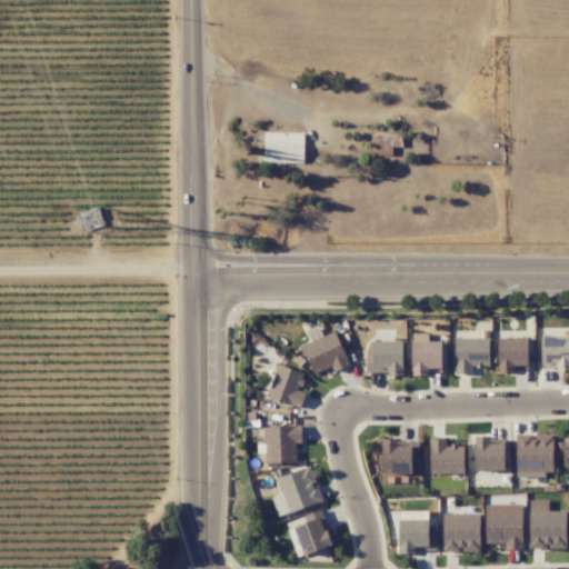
[(303,163),(303,132),(263,132),(263,162),(303,163)]
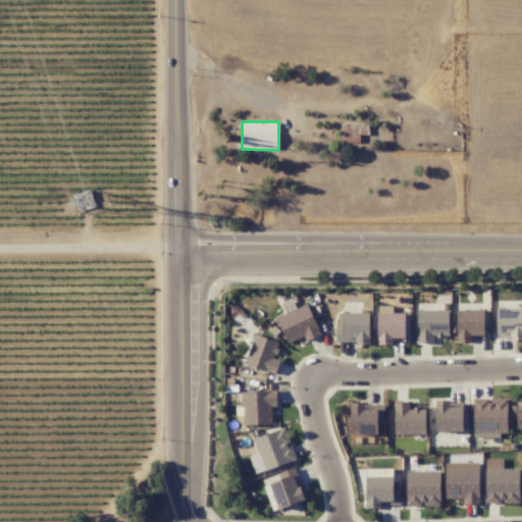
[(286,344),(303,336),(305,342),(320,334),(307,304),(275,317),(286,344)]
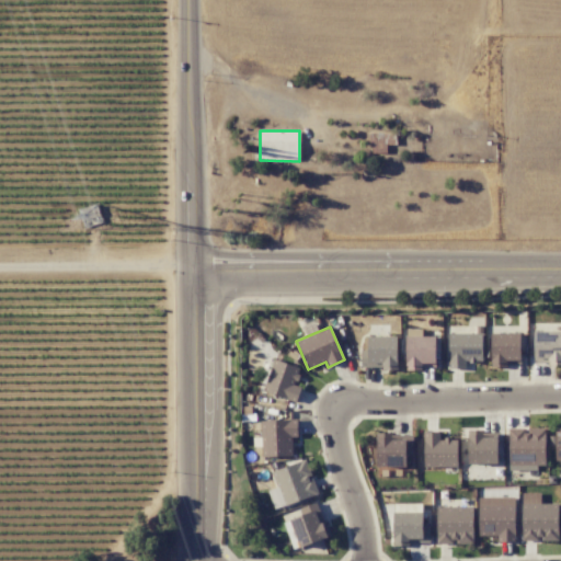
[(435,336),(421,335),(421,330),(414,330),(414,336),(407,336),(405,368),(435,369),(435,336)]
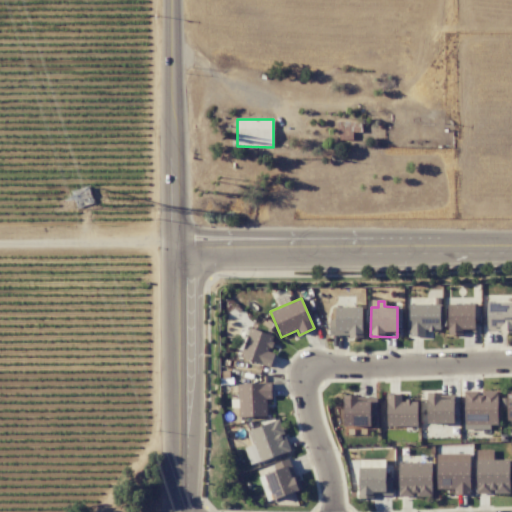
[(511,332),(511,302),(487,302),(487,332),(511,332)]
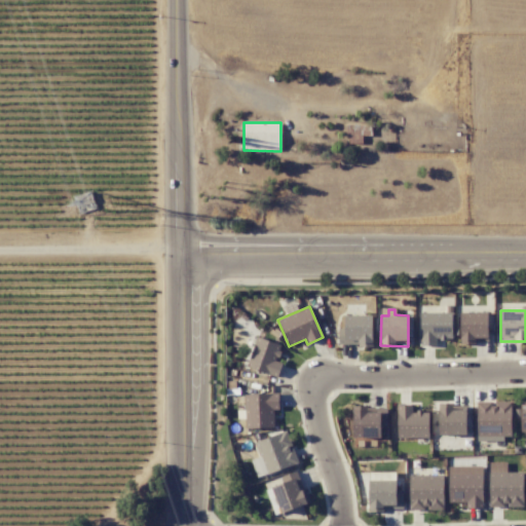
[(452,338),(452,311),(420,312),(420,346),(436,345),(436,339),(452,338)]
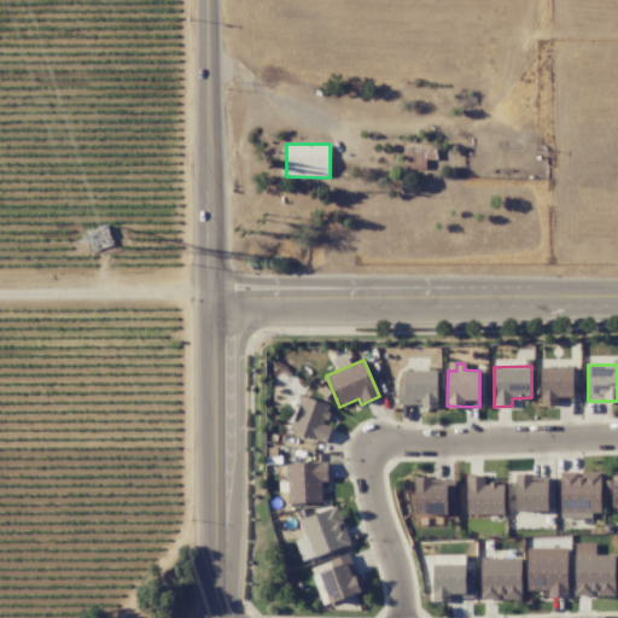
[(541,403),(573,403),(573,367),(541,367),(541,403)]
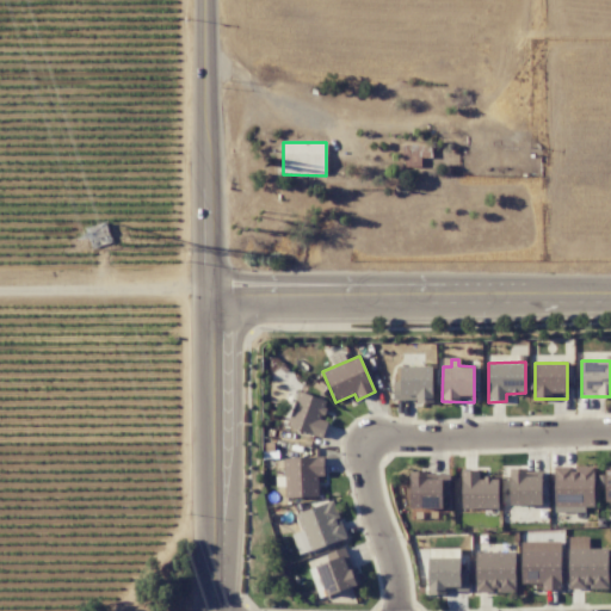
[(432,401),(432,365),(401,365),(401,381),(393,381),(393,401),(432,401)]
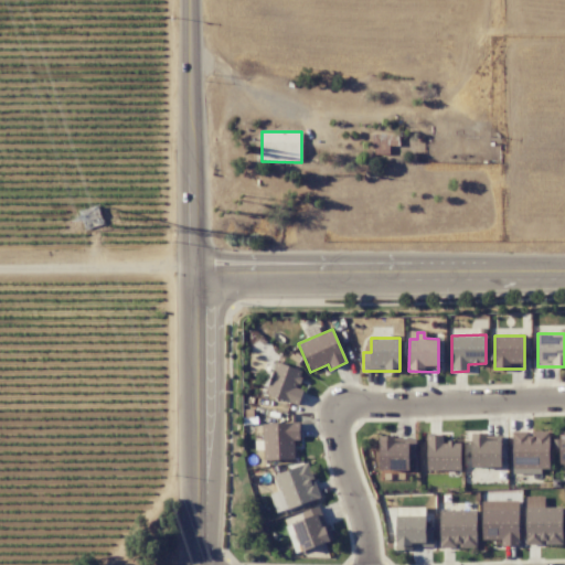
[(298,405),(304,390),(297,387),(302,371),(275,362),(265,394),(298,405)]
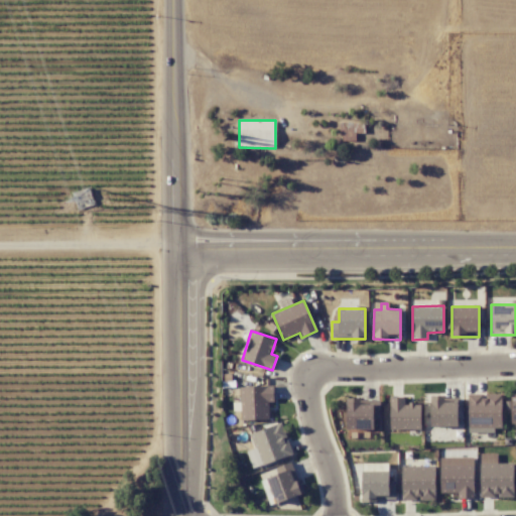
[(273,386),(239,387),(241,420),(269,419),(268,402),(273,402),(273,386)]
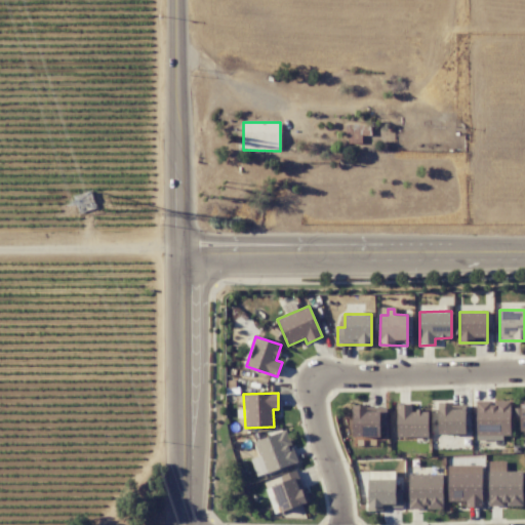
[(396,436),(428,437),(429,410),(411,410),(411,404),(397,404),(396,436)]
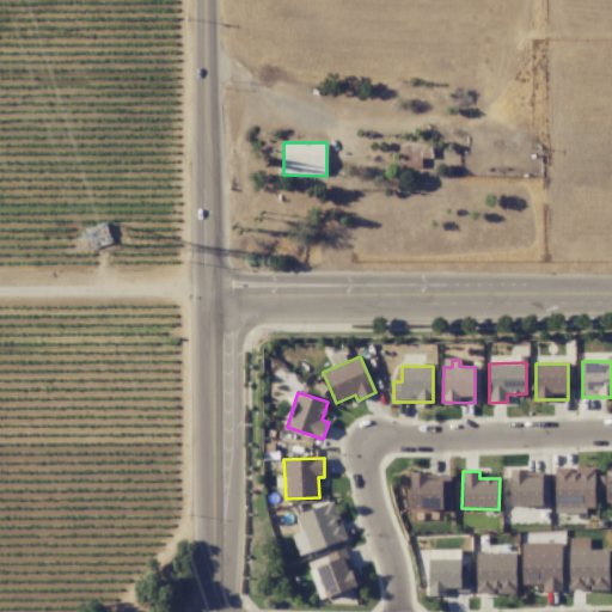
[(509,475),(510,507),(543,506),(542,475),(522,476),(522,473),(509,475)]
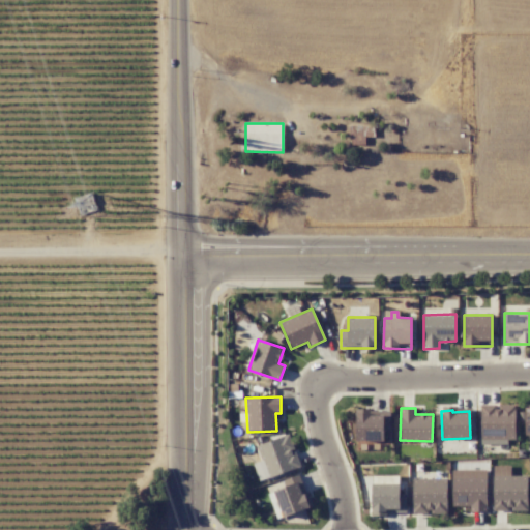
[(355,440),(384,441),(384,413),(356,413),(355,440)]
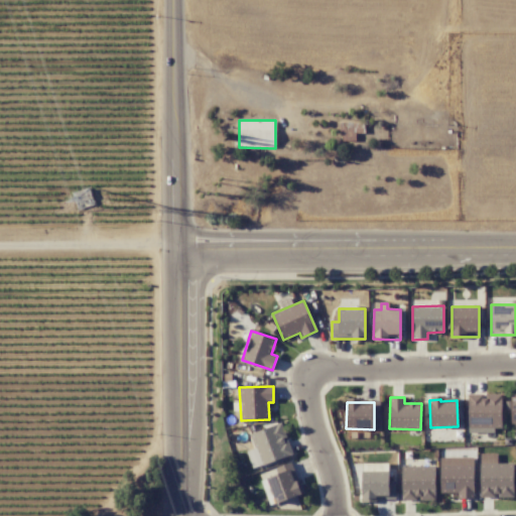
[(261,465),(292,454),(281,422),(250,433),(261,465)]
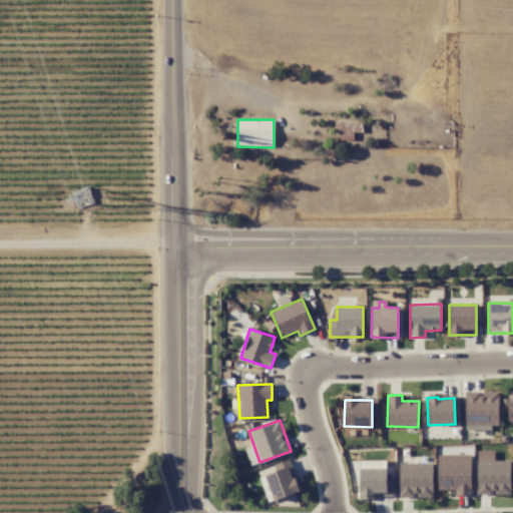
[(477,494),(510,494),(511,461),(494,460),(494,451),(477,451),(477,494)]
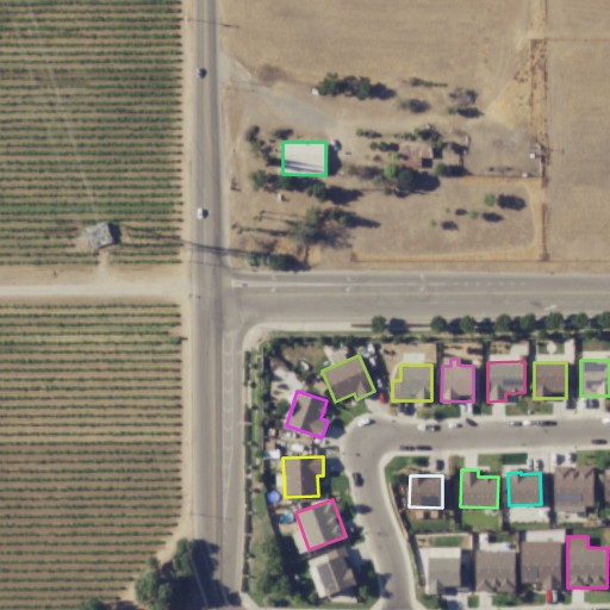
[(559,540),(520,541),(521,583),(541,583),(541,590),(560,590),(559,540)]
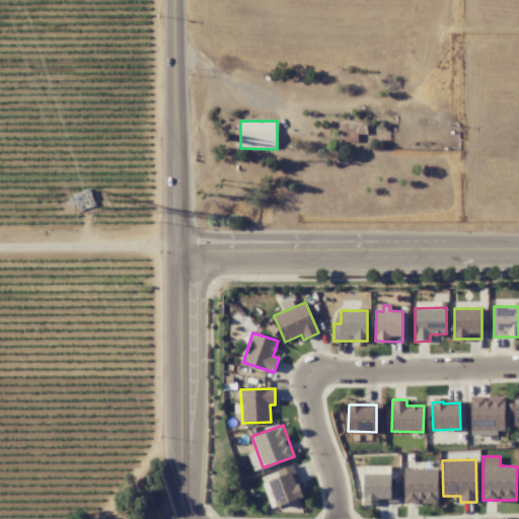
[(390,465),(363,466),(364,504),(397,503),(397,486),(390,486),(390,465)]
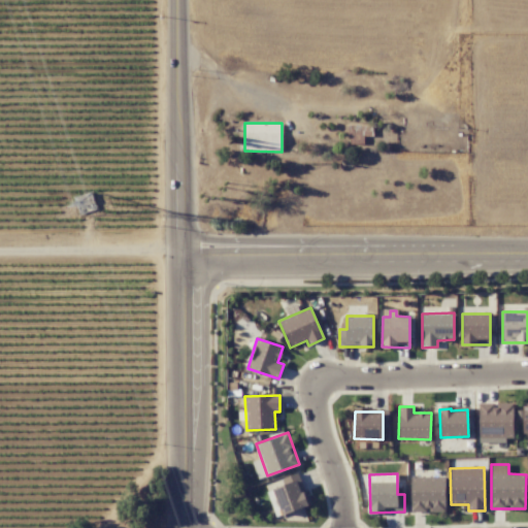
[(446,512),(446,476),(410,476),(410,512),(446,512)]
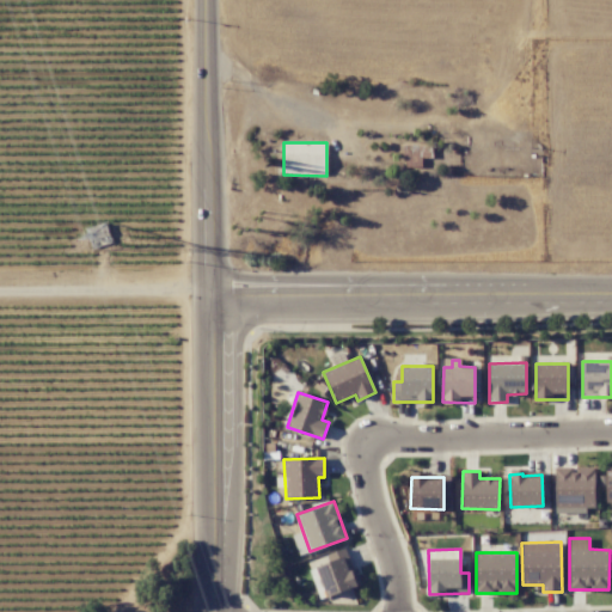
[(311,567),(323,599),(361,585),(355,568),(349,570),(344,555),(311,567)]
